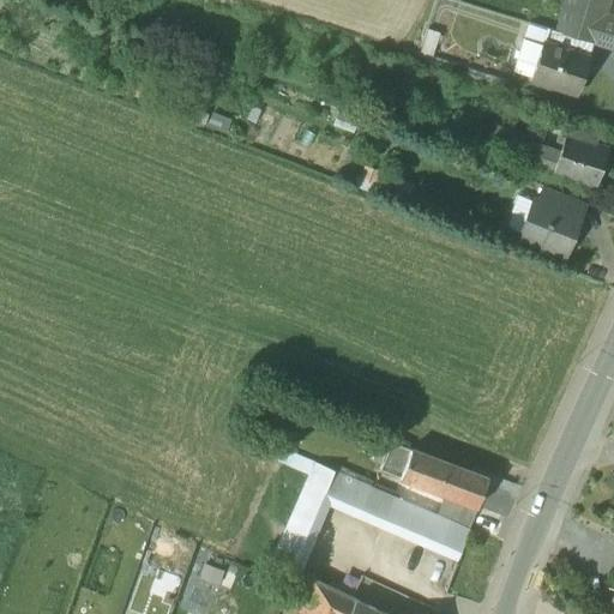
[(602,7),(579,0),(565,0),(561,18),(557,31),(594,43),(608,47),(613,26),(613,18),(601,14),(602,7)]
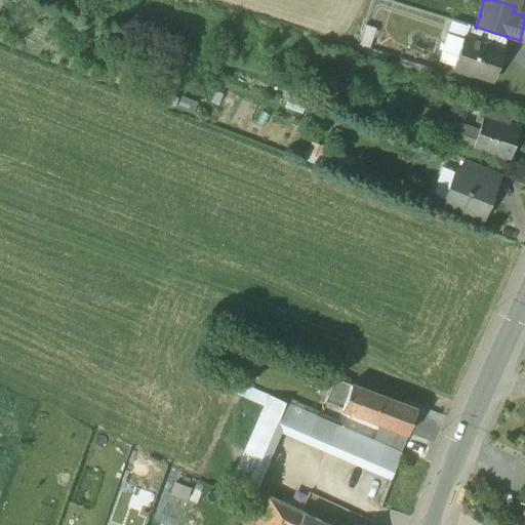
[(480,15),(462,9),(459,22),(468,25),(476,27),(480,15)]
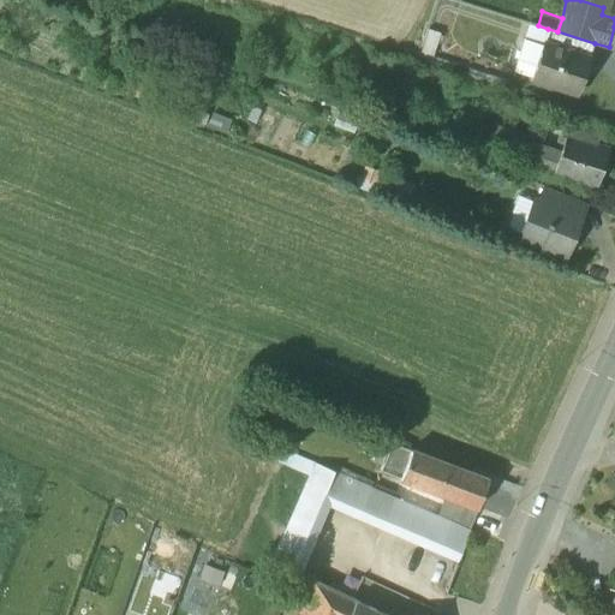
[(557,31),(548,29),(543,45),(590,58),(595,43),(557,31)]
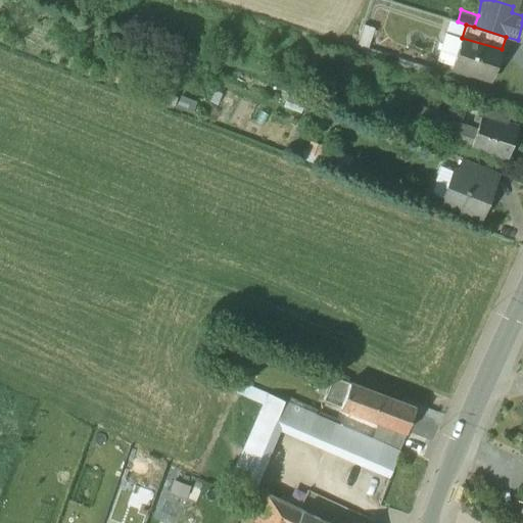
[(462,38),(444,33),(436,62),(450,67),(462,38)]
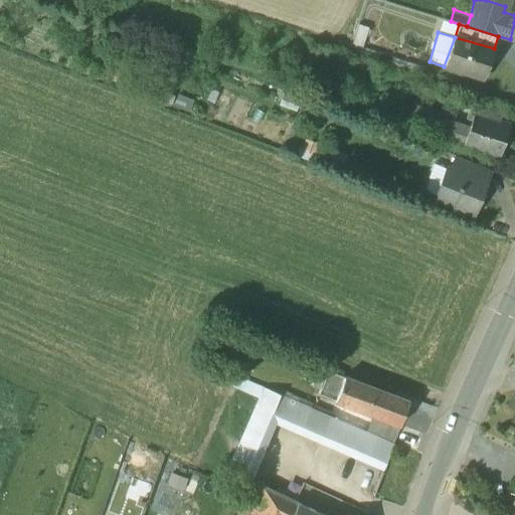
[(494,48),(455,37),(444,66),(444,67),(482,78),(494,48)]
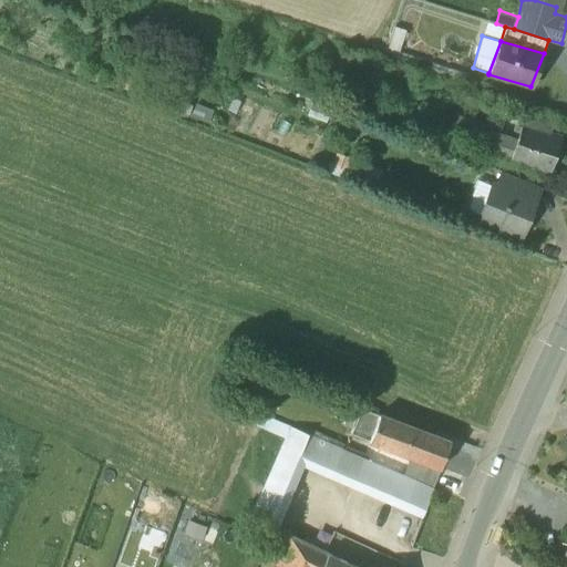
[(515,142),(481,130),(482,126),(457,116),(450,137),(509,158),(515,142)]
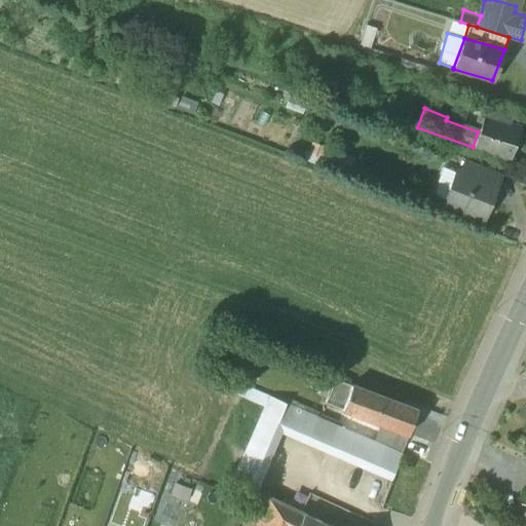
[(520,127),(496,119),(498,111),(487,108),(484,116),(484,115),(478,132),(473,147),(509,159),(520,127)]
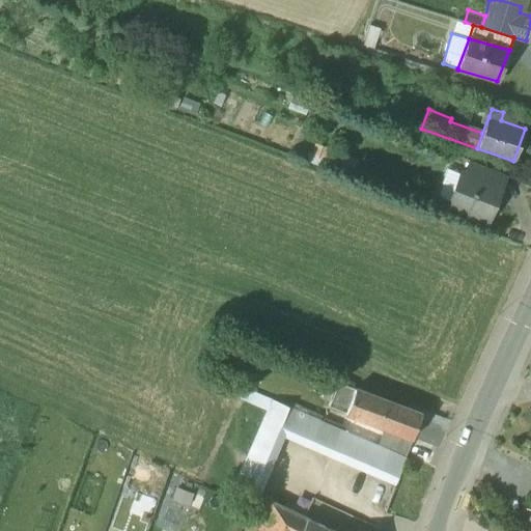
[(502,174),(468,161),(463,175),(497,188),(502,174)]
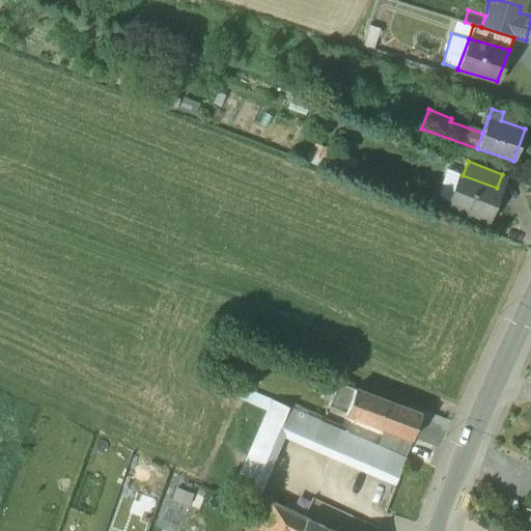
[(463,175),(459,174),(448,203),(485,218),(497,188),(463,175)]
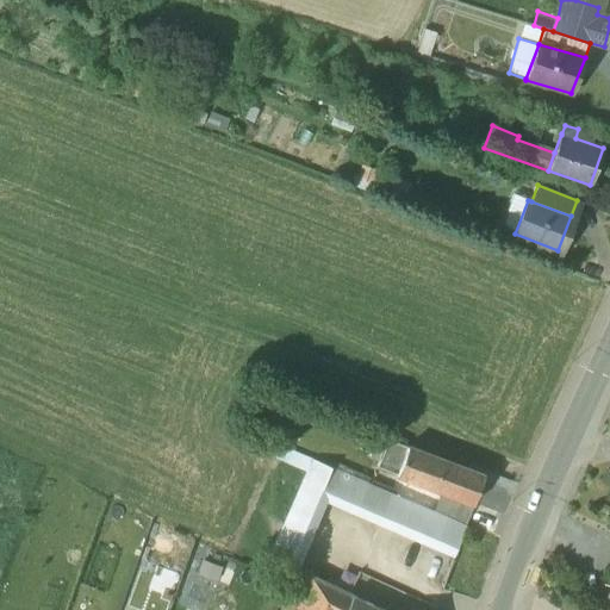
[(408,447),(388,440),(379,460),(380,461),(399,468),(408,447)]
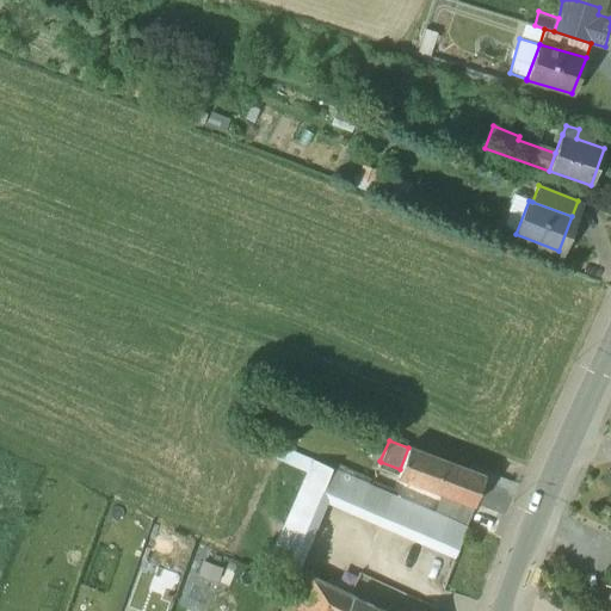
[(485,476),(408,448),(400,469),(397,476),(443,494),(474,506),(485,476)]
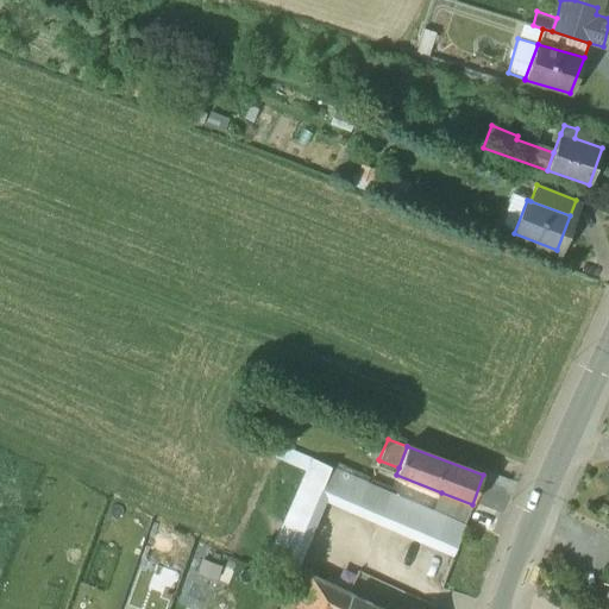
[(433,512),(312,459),(306,473),(268,565),(286,572),(319,495),(454,552),(464,525),(433,512)]
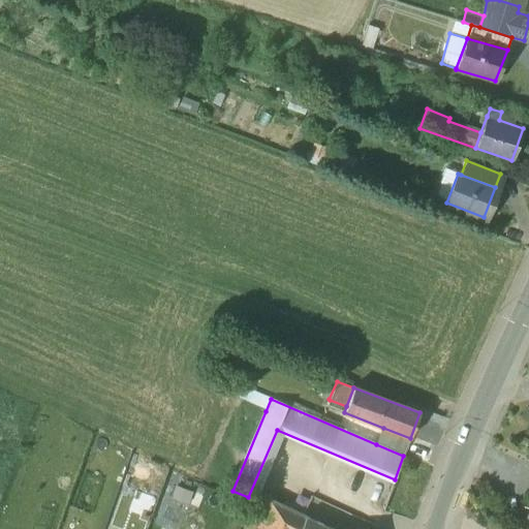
[(346,406),(330,400),(327,406),(339,411),(339,410),(344,412),(346,406)]
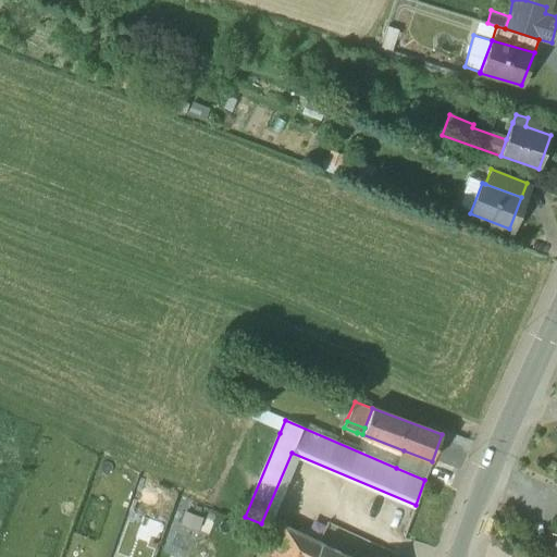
[(432,461),(404,450),(396,468),(424,480),(432,461)]
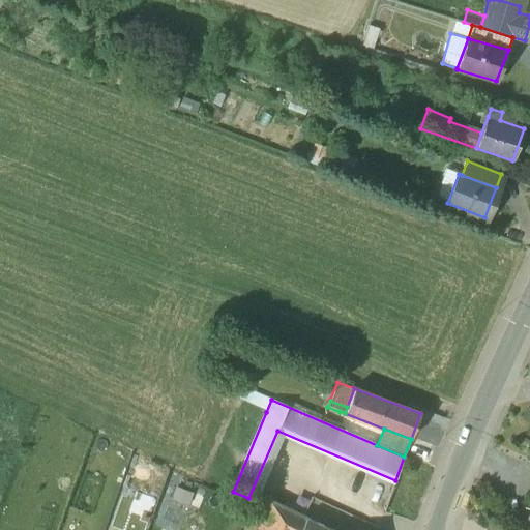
[(300,529),(306,517),(269,499),(257,529),(300,529)]
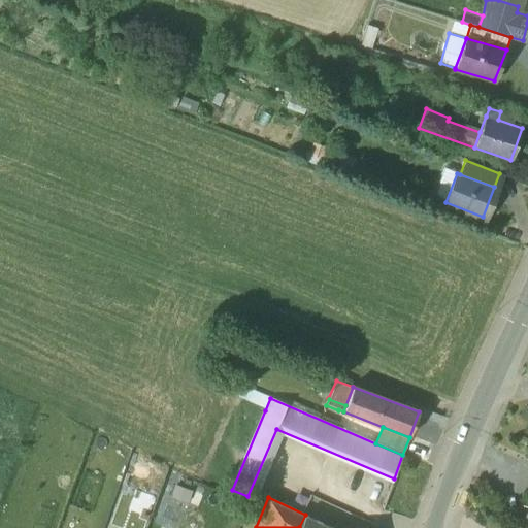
[(331,527),(305,515),(299,527),(331,527)]
